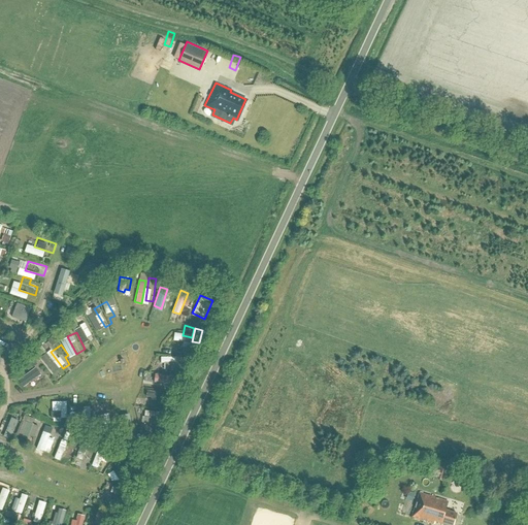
[(178,357),(187,356),(186,349),(170,351),(172,363),(179,362),(178,357)]
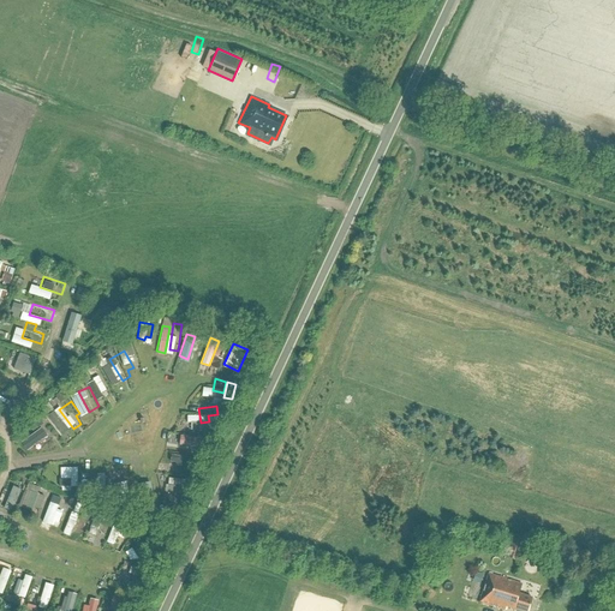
[(40,447),(59,430),(52,421),(33,437),(40,447)]
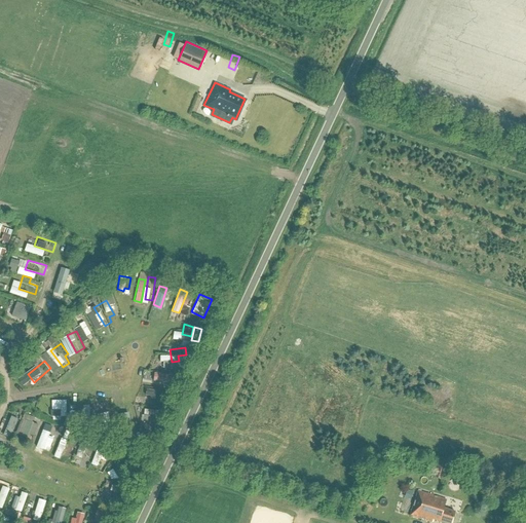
[(165,374),(165,379),(178,379),(179,367),(161,367),(161,374),(165,374)]
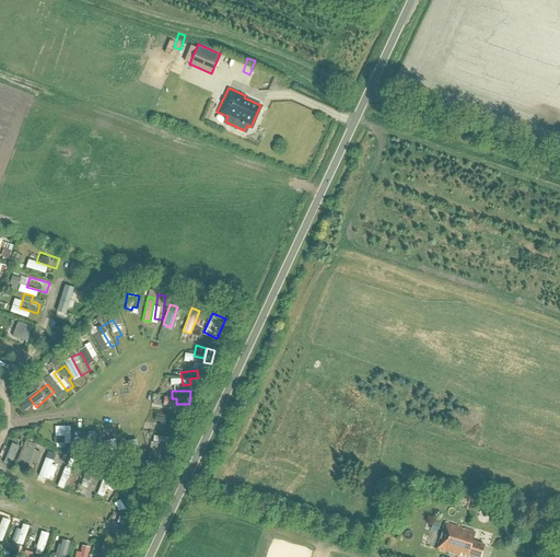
[(177,417),(154,413),(153,419),(176,425),(177,417)]
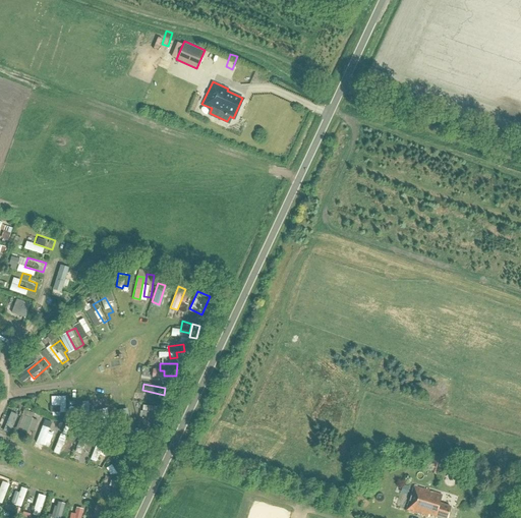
[(91,418),(89,398),(80,399),(82,419),(91,418)]
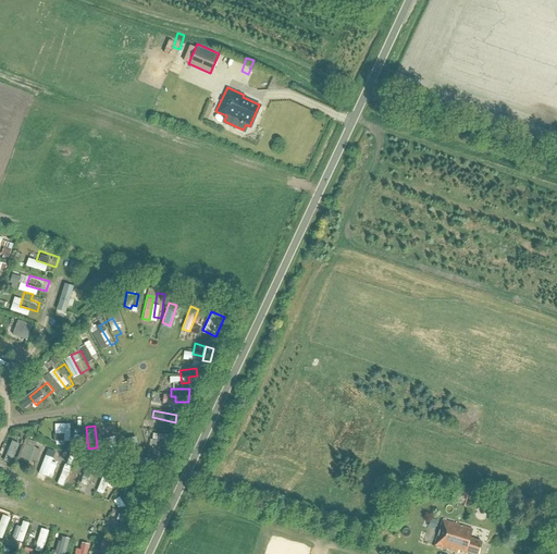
[(174,447),(175,434),(148,431),(147,444),(174,447)]
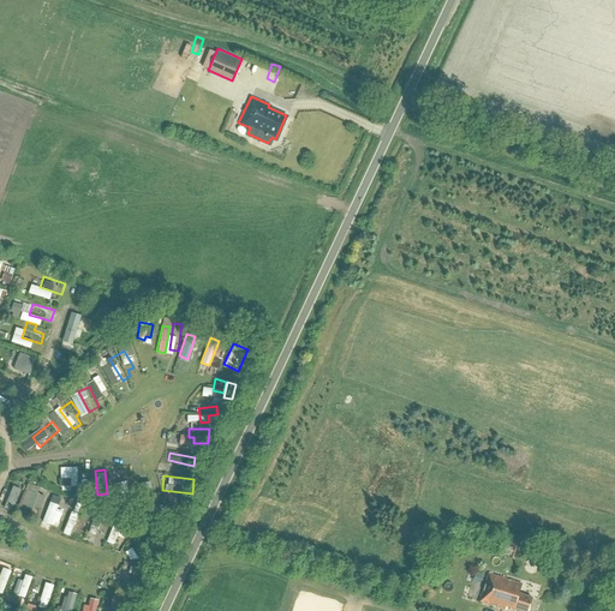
[(51,501),(43,521),(52,525),(54,520),(59,522),(64,510),(58,508),(59,503),(51,501)]
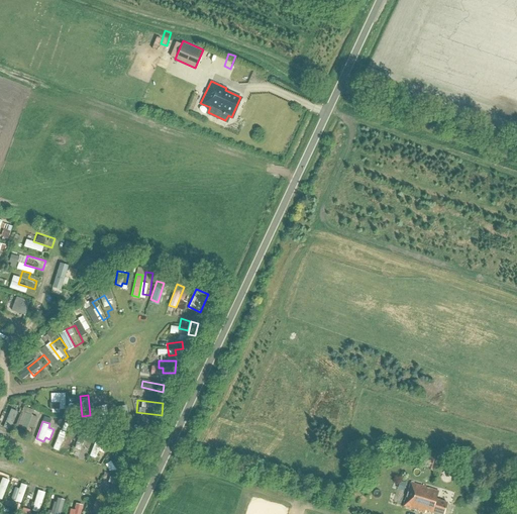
[(81,427),(76,447),(82,448),(87,429),(81,427)]
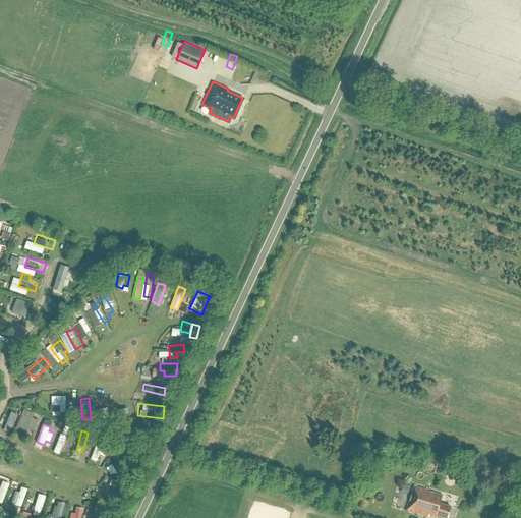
[(60,433),(53,451),(59,453),(66,435),(60,433)]
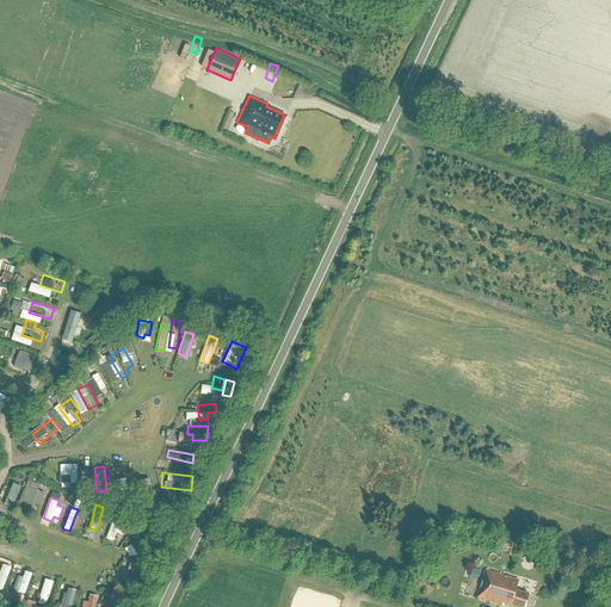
[(113,518),(105,537),(112,540),(121,521),(113,518)]
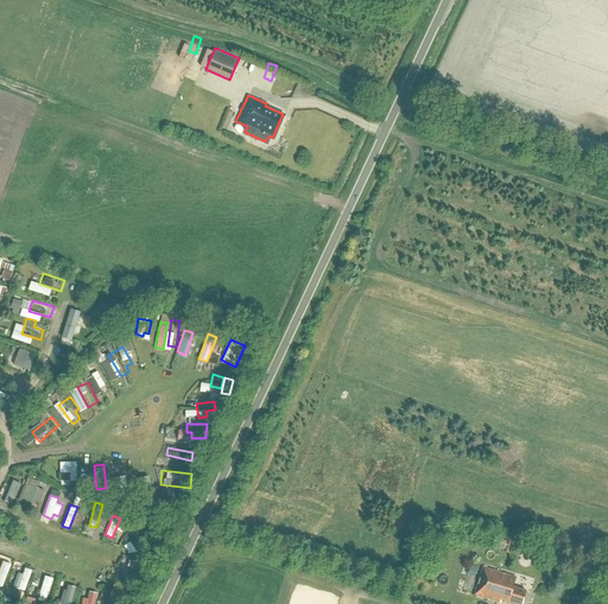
[(506,529),(499,548),(512,552),(518,533),(506,529)]
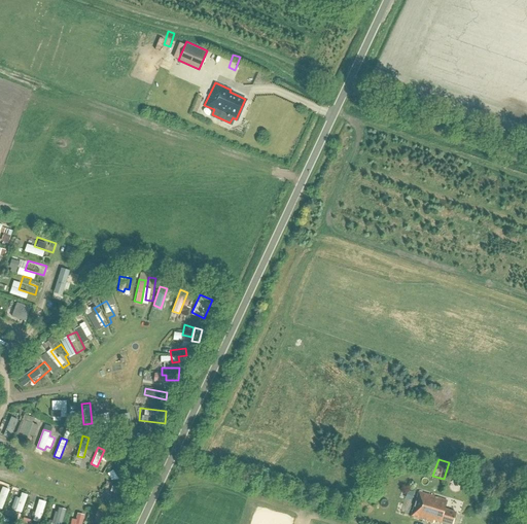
[(463,476),(460,481),(466,485),(469,480),(463,476)]
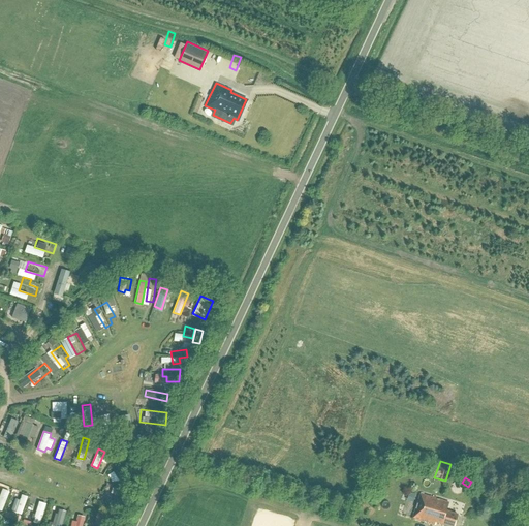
[(112,486),(111,491),(124,495),(125,489),(112,486)]
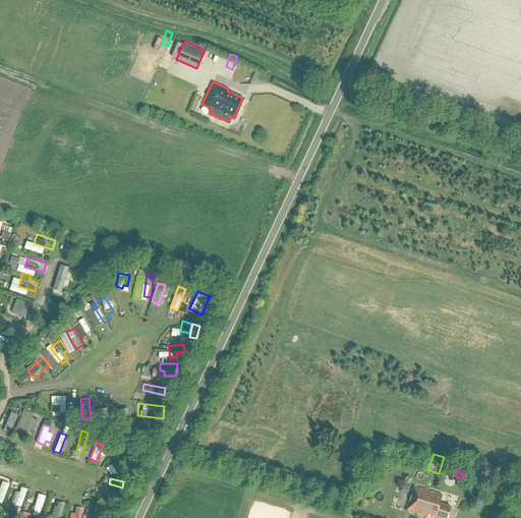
[(19,483),(10,508),(19,511),(29,487),(19,483)]
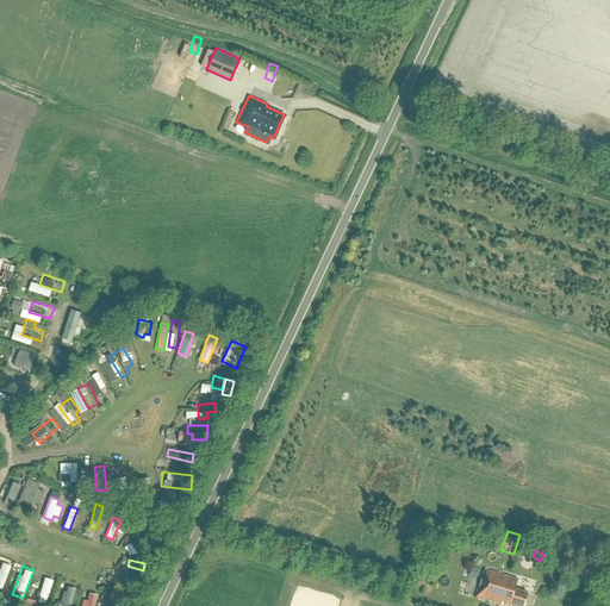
[(484,567),(474,595),(500,604),(500,600),(521,605),(527,591),(514,587),(517,578),(484,567)]
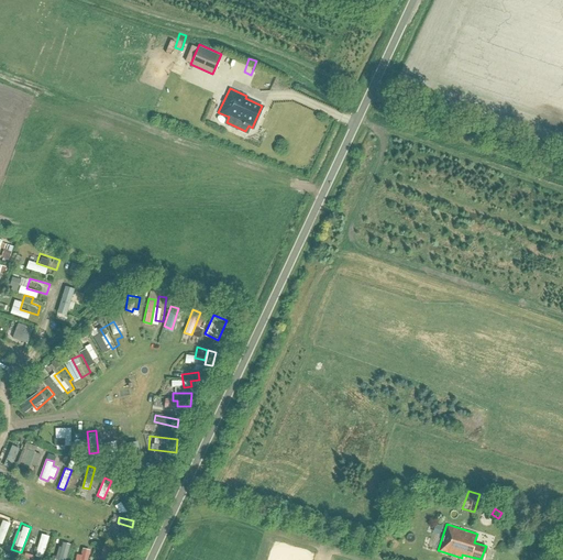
[(50,538),(41,536),(36,551),(45,553),(50,538)]
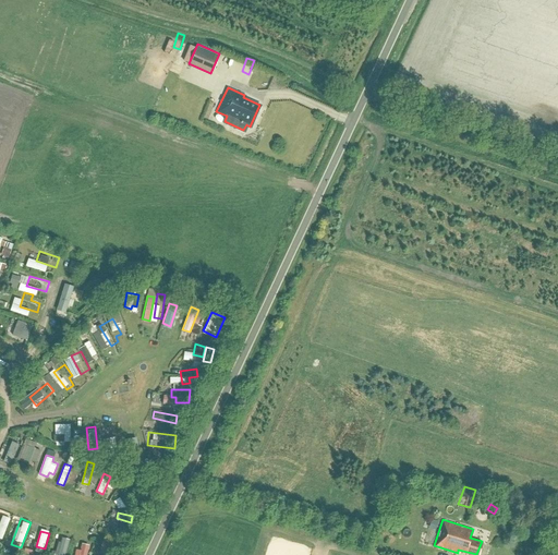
[(68,554),(73,540),(61,537),(57,553),(63,554),(68,554)]
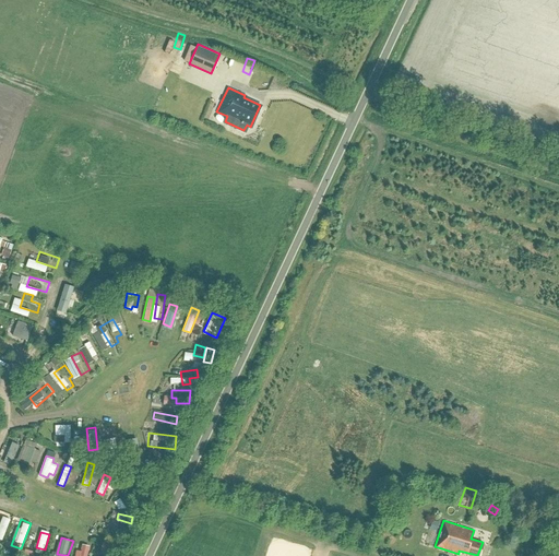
[(86,555),(88,545),(82,544),(79,555),(86,555)]
